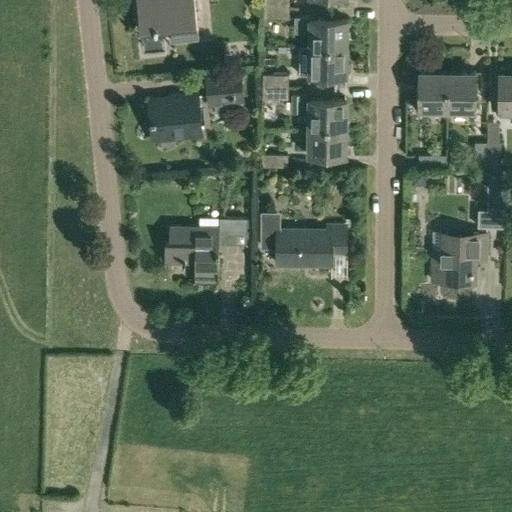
[(170,27),(172,42),(199,39),(194,0),(137,0),(141,30),(170,27)]
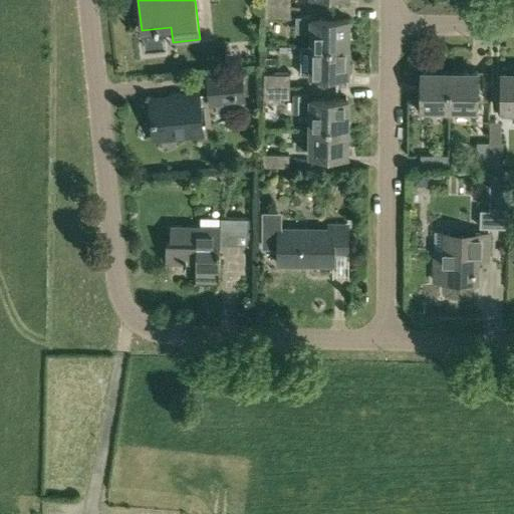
[(290,19),(290,6),(265,6),(265,18),(290,19)]
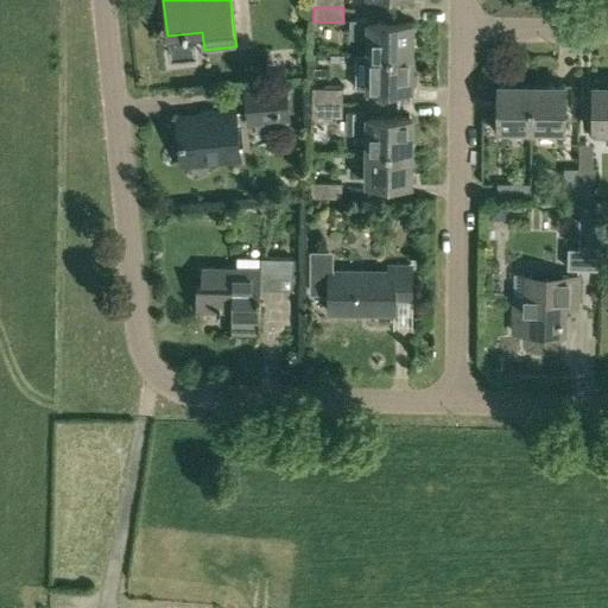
[(349,37),(367,38),(367,56),(413,56),(413,23),(367,21),(367,19),(350,19),(349,37)]
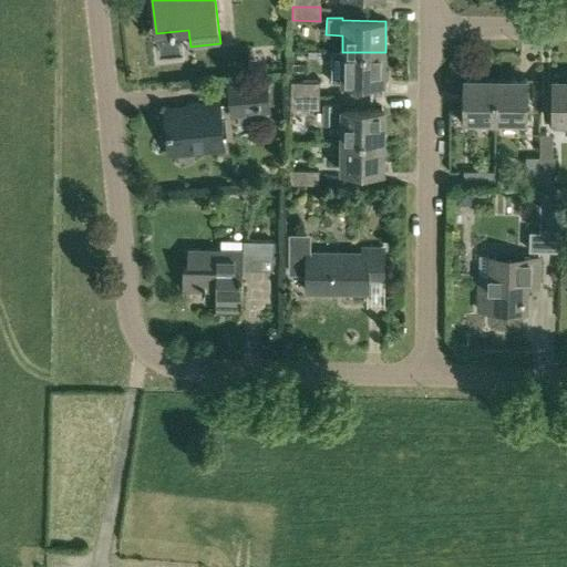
[(385,83),(385,52),(342,52),(341,82),(385,83)]
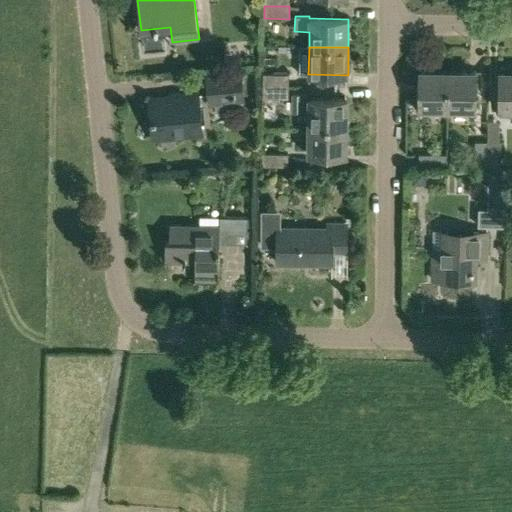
[(209,107),(245,103),(241,70),(205,74),(209,107)]
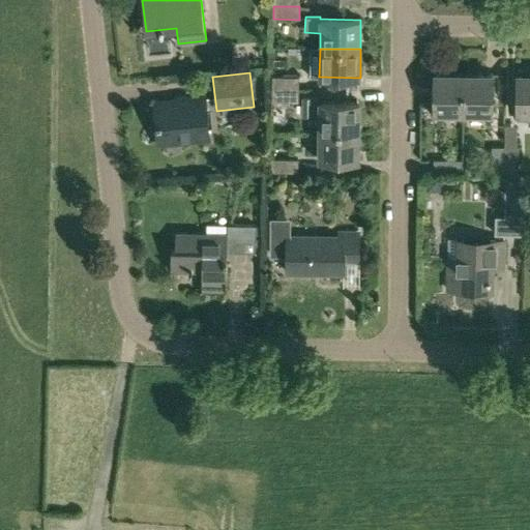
[(434,113),(463,114),(464,74),(435,72),(434,113)]
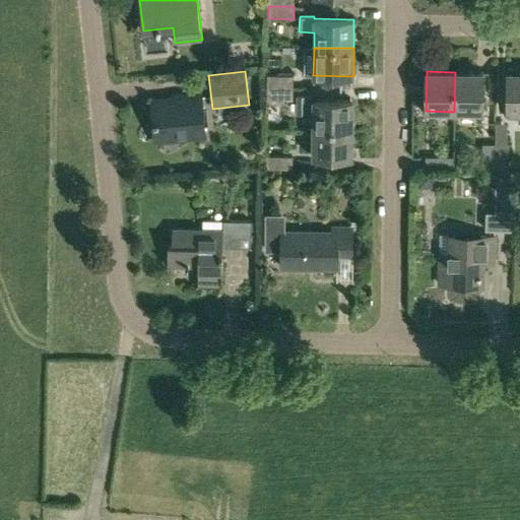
[(519,71),(507,72),(507,117),(518,117),(518,123),(519,122),(519,71)]
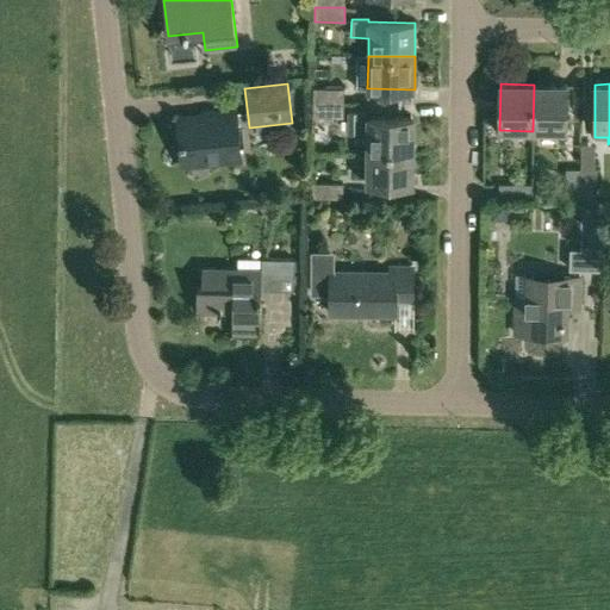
[(533,131),(566,131),(567,85),(534,85),(533,131)]
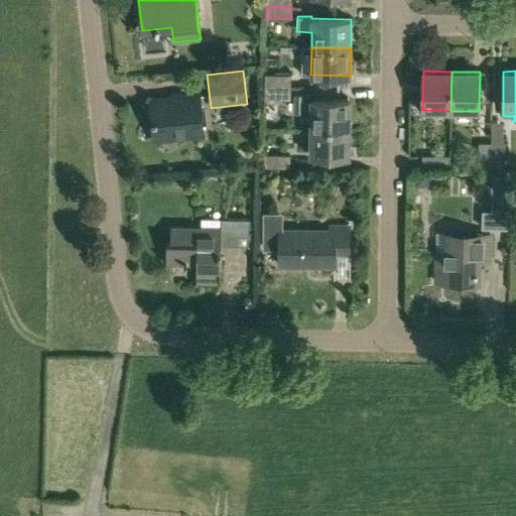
[(265,74),(265,87),(290,87),(290,75),(265,74)]
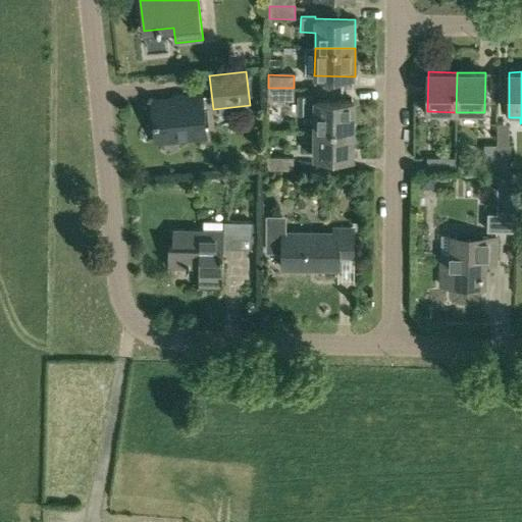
[(294,100),(294,88),(268,88),(268,100),(294,100)]
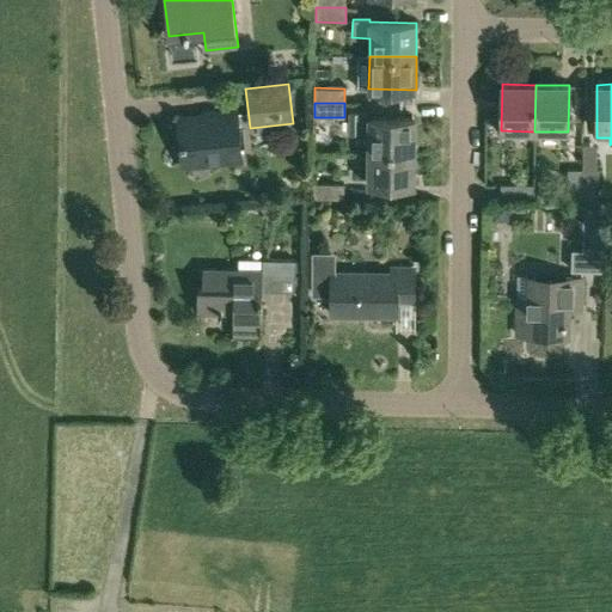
[(415,152),(415,118),(371,117),(371,111),(349,111),(349,134),(368,134),(368,151),(415,152)]
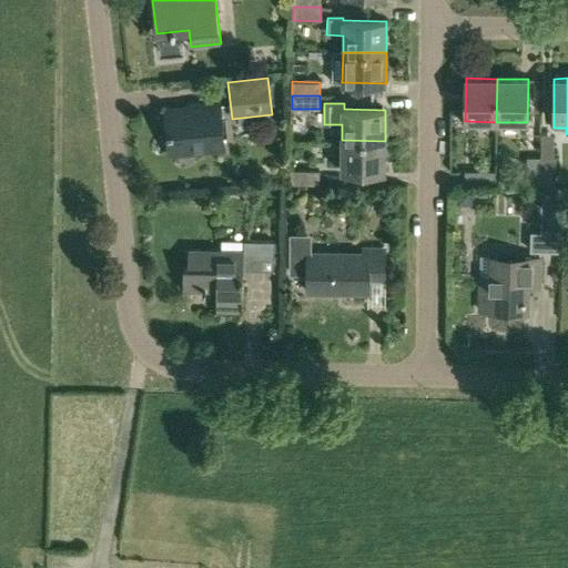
[(223,148),(219,104),(166,109),(170,153),(223,148)]
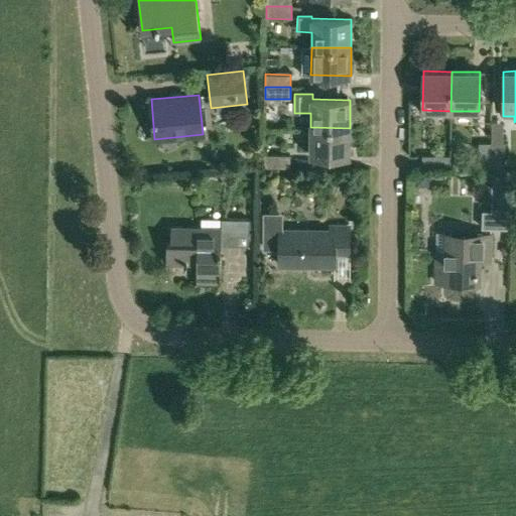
[(490,143),(490,168),(505,169),(505,142),(503,142),(503,122),(491,121),(490,143)]
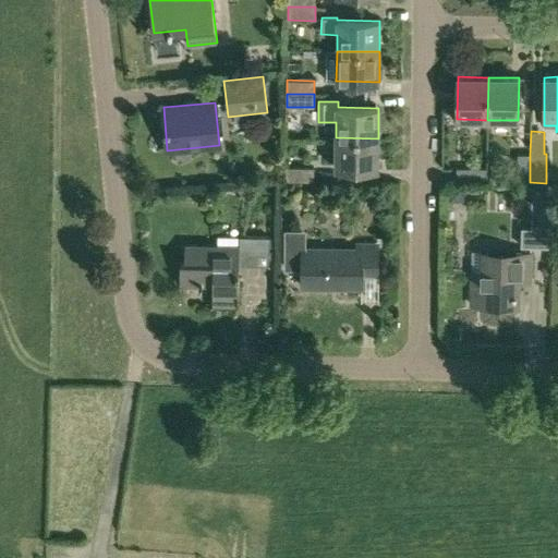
[(377,169),(378,138),(336,137),(335,168),(377,169)]
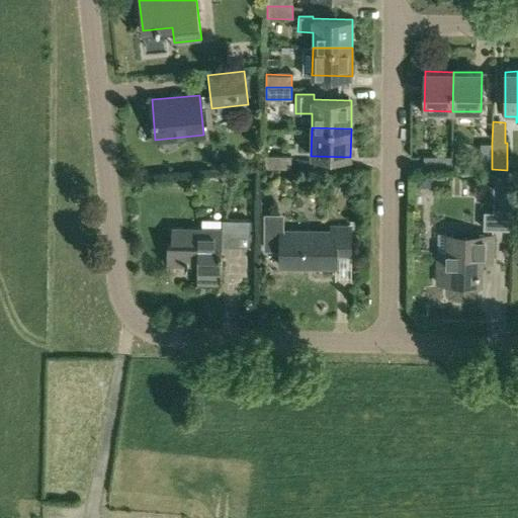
[(481,169),(492,169),(492,144),(480,144),(481,169)]
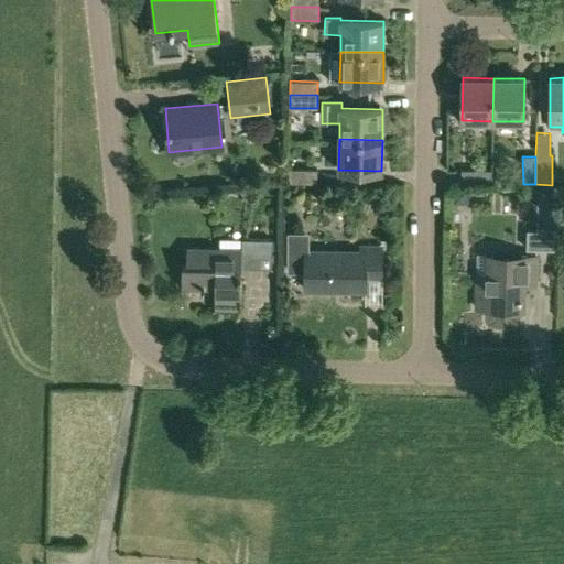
[(317,184),(317,170),(289,169),(289,183),(317,184)]
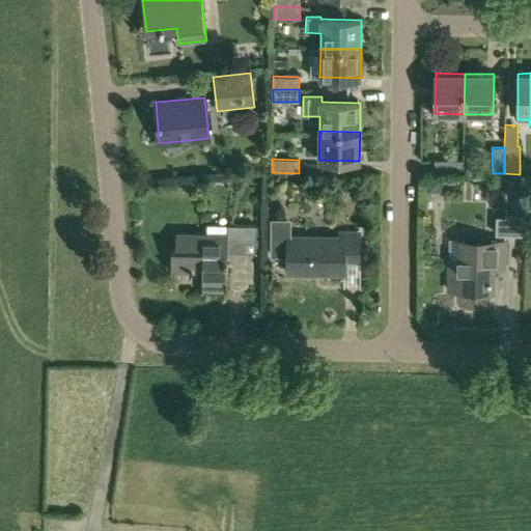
[(464,172),(464,160),(434,160),(435,172),(464,172)]
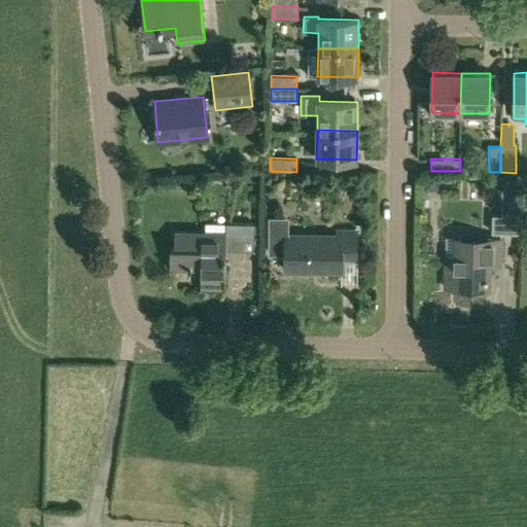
[(502,173),(502,187),(520,188),(521,174),(502,173)]
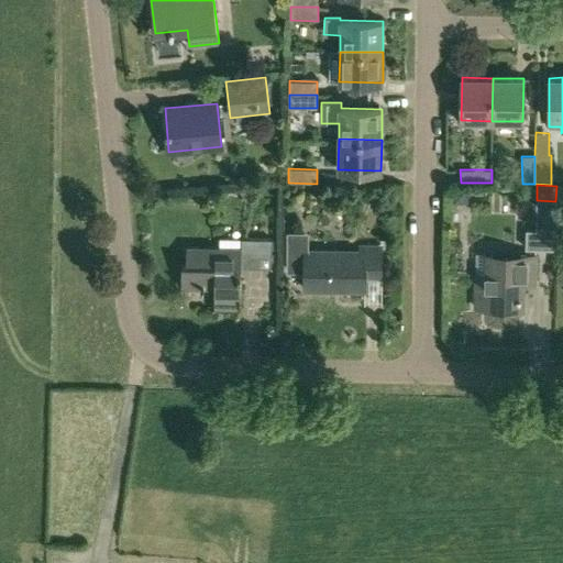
[(452,187),(452,202),(464,202),(467,199),(467,188),(452,187)]
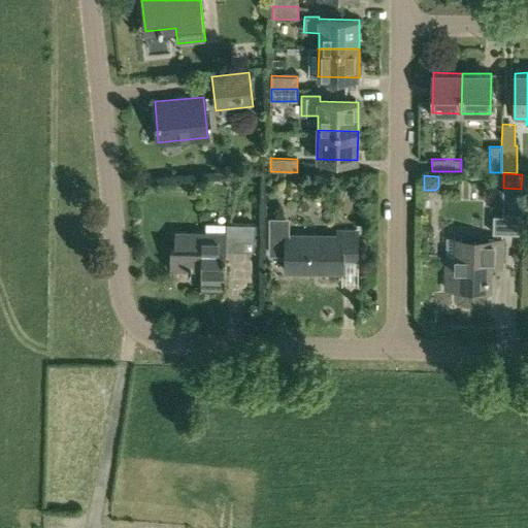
[(342,179),(342,190),(353,191),(353,180),(342,179)]
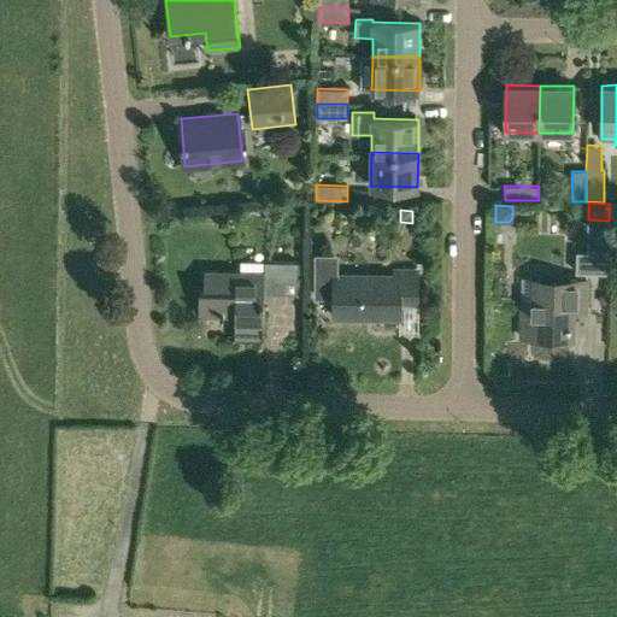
[(609,221),(588,219),(587,253),(579,253),(579,272),(609,272),(609,221)]
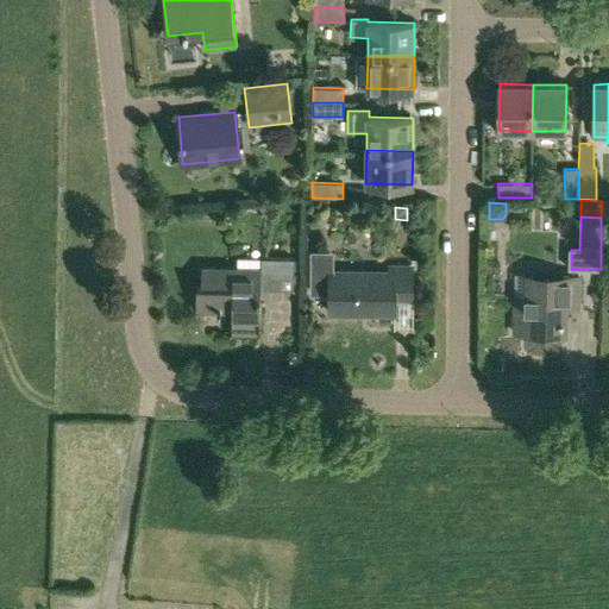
[(389,272),(332,271),(332,264),(328,264),(328,252),(312,252),(312,293),(330,293),(330,313),(394,313),(394,301),(412,301),(412,267),(389,267),(389,272)]
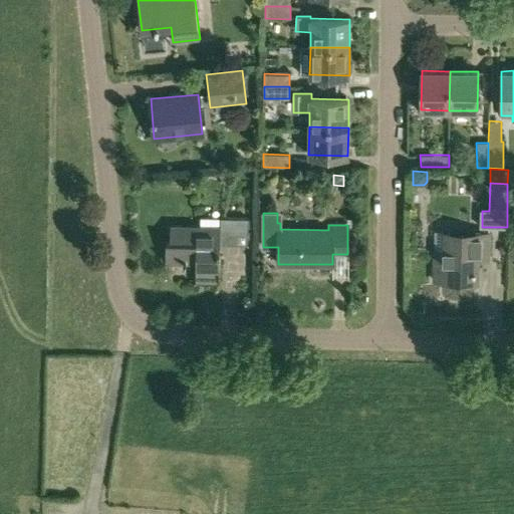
[(221,217),(221,227),(170,226),(170,241),(166,241),(165,261),(196,262),(195,280),(219,281),(220,243),(247,244),(248,218),(221,217)]
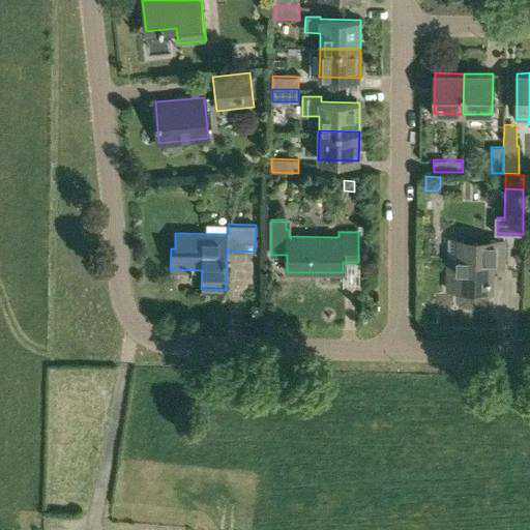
[(460,239),(459,260),(448,259),(447,289),(490,290),(490,267),(503,267),(504,240),(460,239)]
